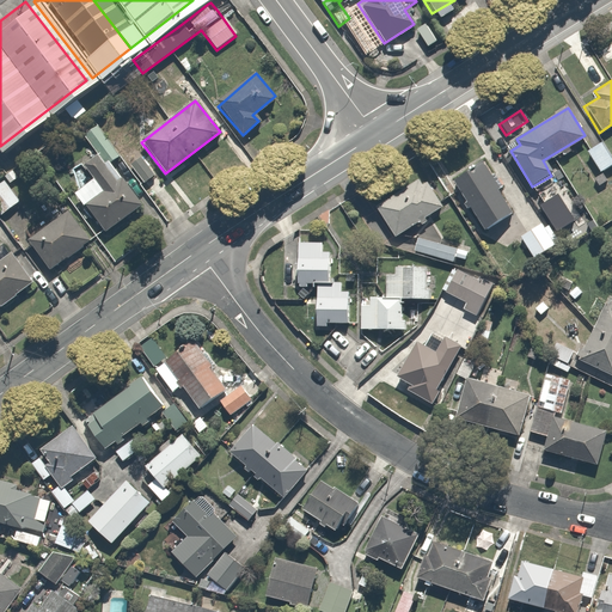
[(120,157),(96,127),(81,139),(95,153),(79,165),(91,179),(72,195),(105,237),(146,203),(111,163),(120,157)]
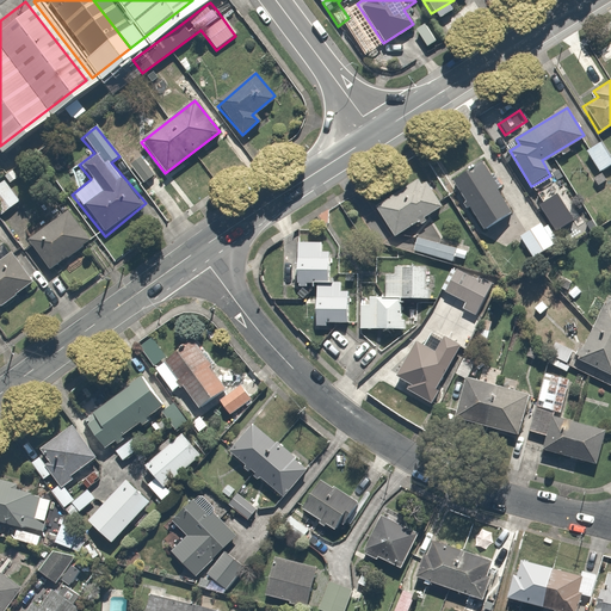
[(610,153),(604,141),(587,152),(599,172),(610,165),(610,153)]
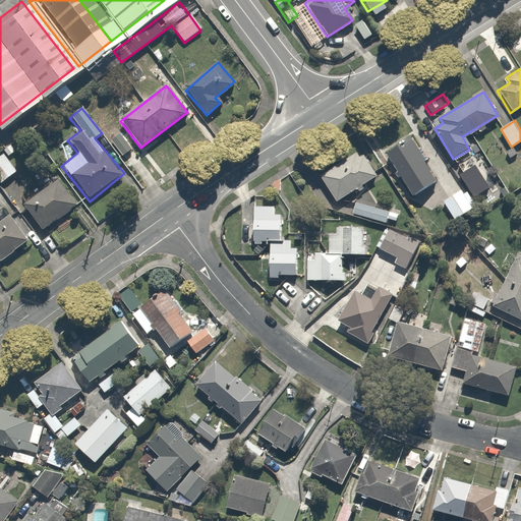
[(471,207),(422,132),(388,155),(415,197),(420,194),(429,209),(443,199),(455,218),(471,207)]
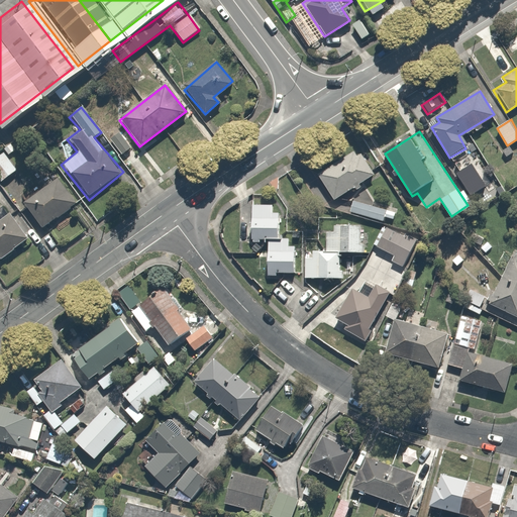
[(157,181),(121,134),(108,144),(143,191),(157,181)]
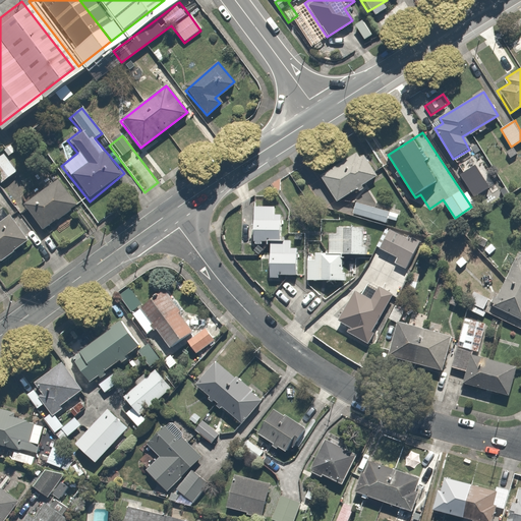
[(380,176),(362,150),(319,178),(336,204),(380,176)]
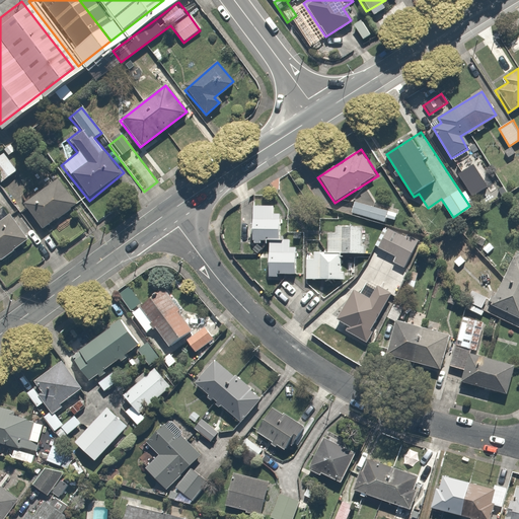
[(4,151),(0,154),(0,171),(7,180),(19,170),(4,151)]
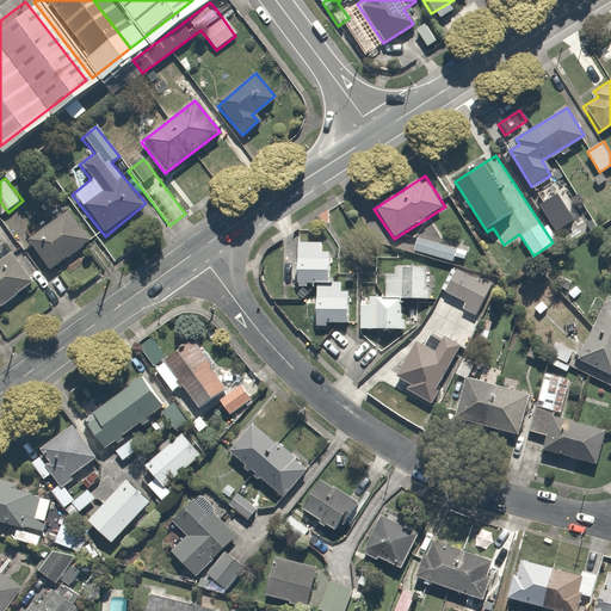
[(94,241),(71,210),(25,245),(50,276),(94,241)]
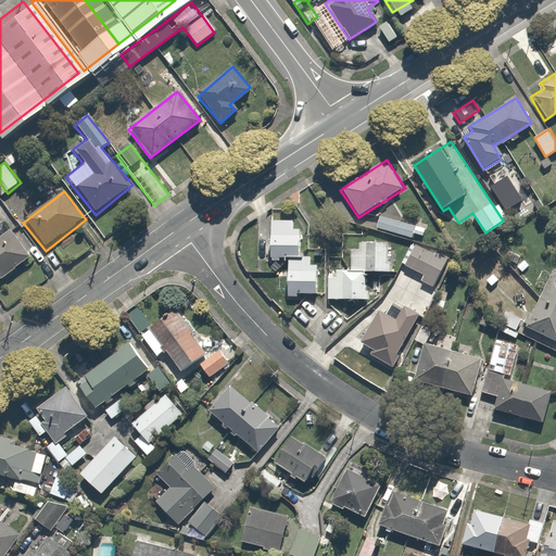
[(420,227),(381,216),(378,229),(417,240),(420,227)]
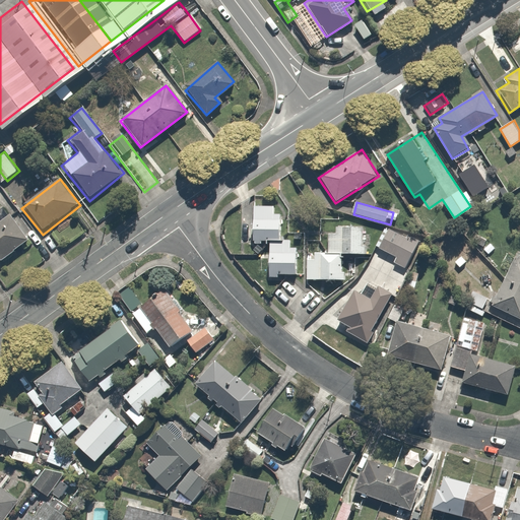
[(275,204),(254,203),(252,243),(268,244),(267,277),(276,278),(276,274),(296,274),(297,248),(288,248),(288,239),(280,238),(281,213),(274,213),(275,204)]
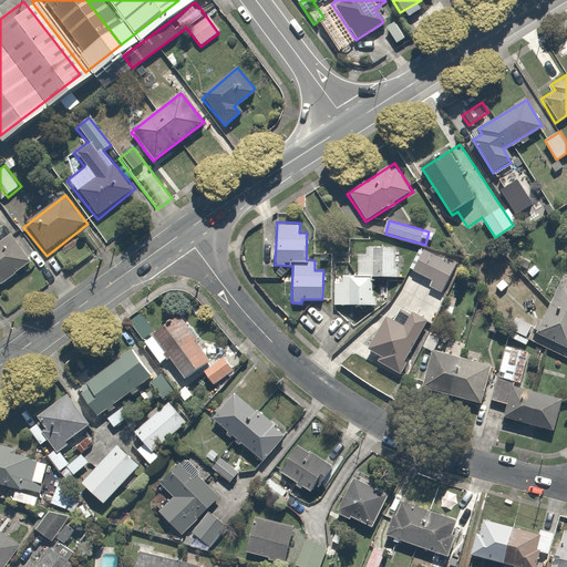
[(0,281),(29,260),(11,236),(0,244),(0,281)]
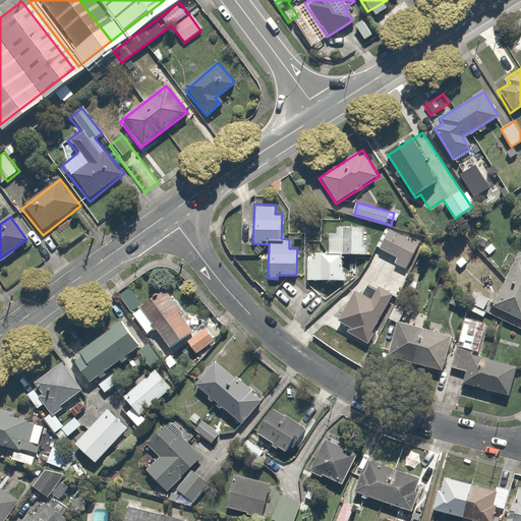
[(374,249),(396,259),(395,264),(408,270),(412,261),(421,242),(387,225),(374,249)]
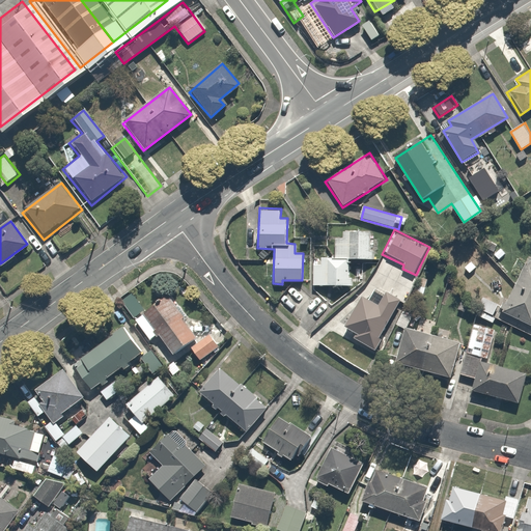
[(314,257),(313,261),(313,286),(347,286),(348,259),(373,260),(374,232),(346,231),(346,236),(333,236),(333,258),(314,257)]
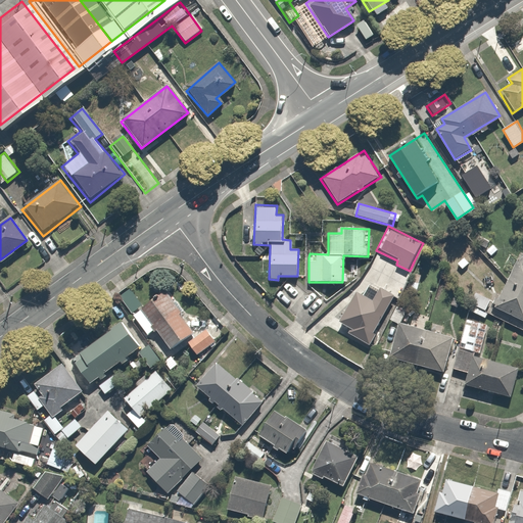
[(521,325),(522,320),(522,257),(521,256),(491,307),(521,325)]
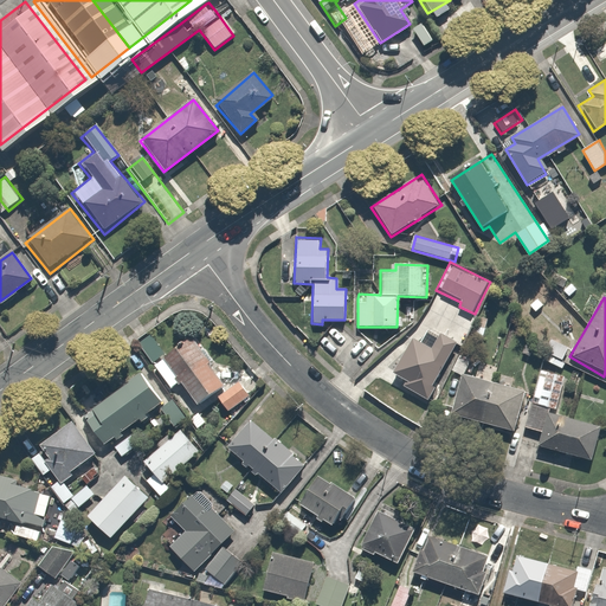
[(426,404),(457,343),(440,335),(433,349),(411,337),(391,375),(403,381),(399,391),(426,404)]
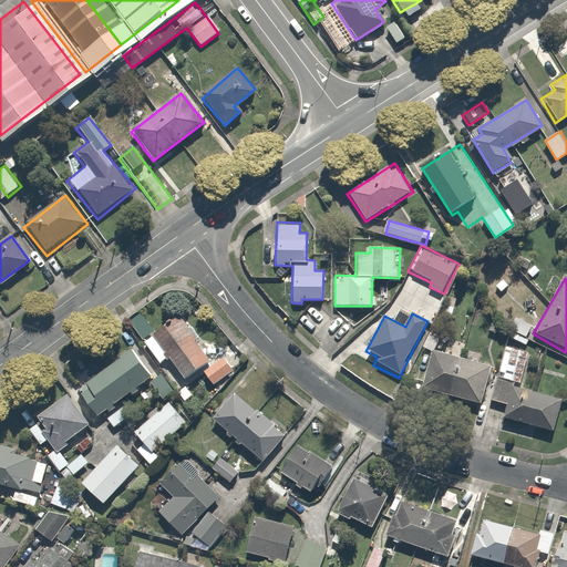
[(178,316),(143,341),(160,364),(168,358),(184,379),(210,360),(178,316)]
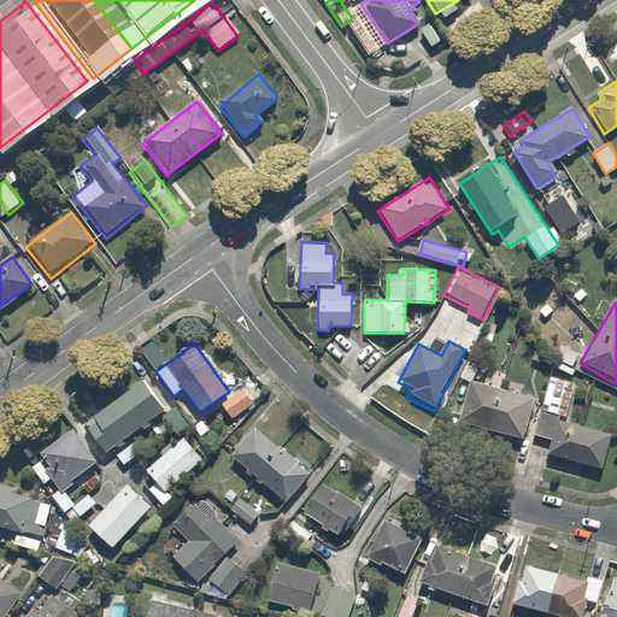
[(566,375),(580,356),(565,345),(552,364),(566,375)]
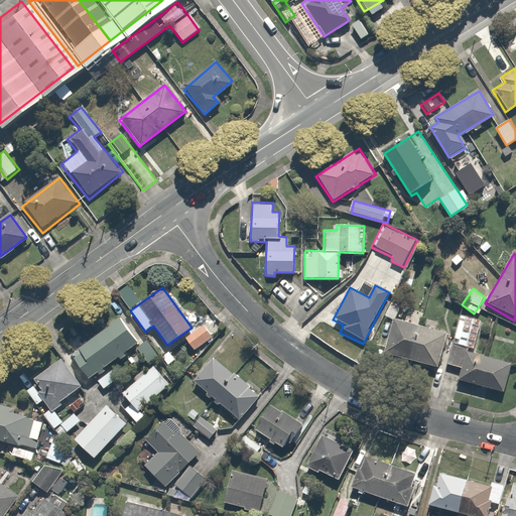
[(446,335),(398,321),(403,304),(389,300),(383,321),(392,324),(384,355),(437,369),(446,335)]
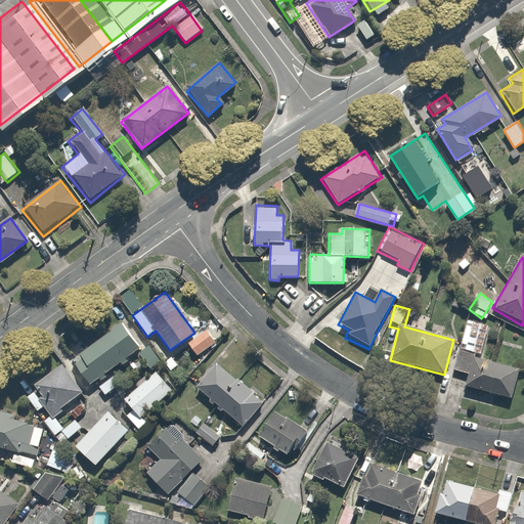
[(489,328),(468,321),(453,370),(468,375),(465,388),(510,400),(518,369),(485,360),(487,355),(482,353),(489,328)]
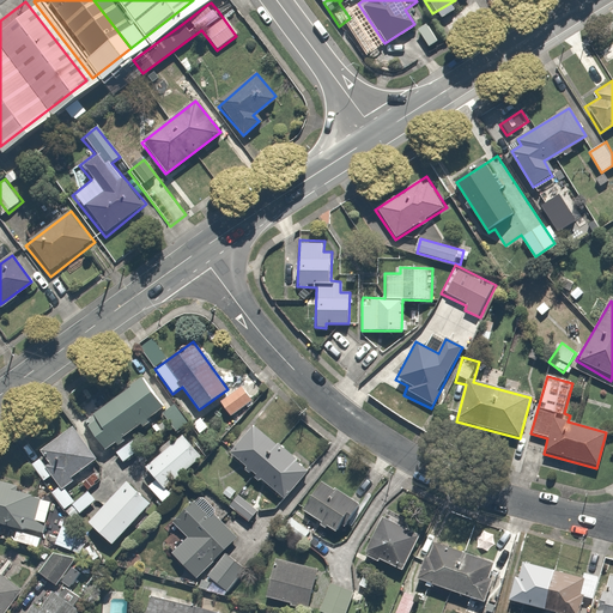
[(145,377),(84,422),(104,450),(165,405),(145,377)]
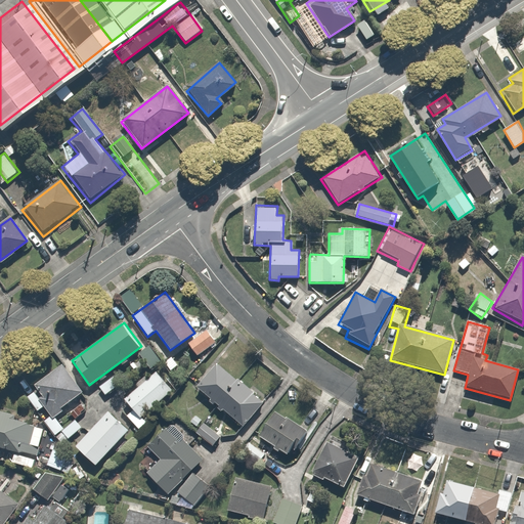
[(206,329),(187,342),(200,359),(218,345),(206,329)]
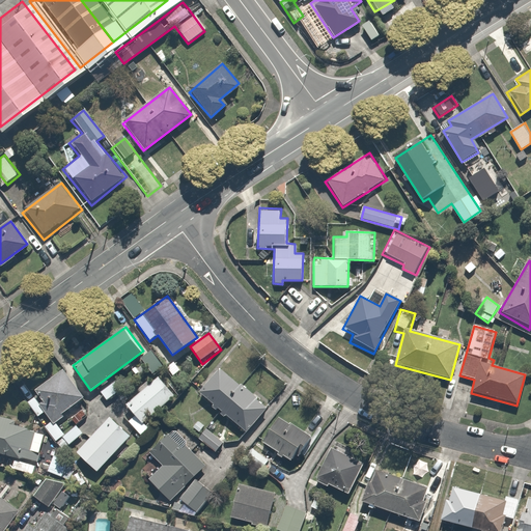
[(182,372),(174,361),(162,368),(169,380),(182,372)]
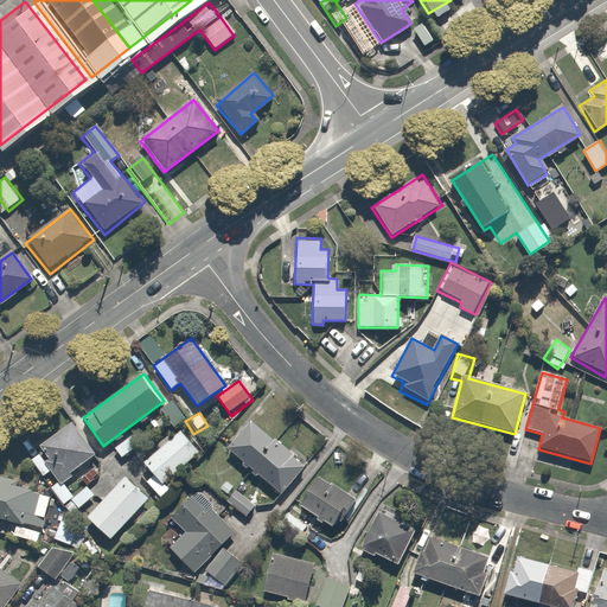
[(248,420),(224,448),(280,492),(302,462),(248,420)]
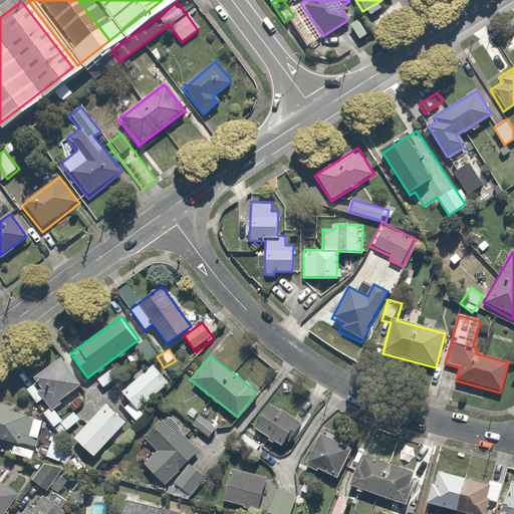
[(37,404),(41,401),(47,409),(52,405),(80,382),(59,356),(31,378),(24,369),(15,375),(37,404)]
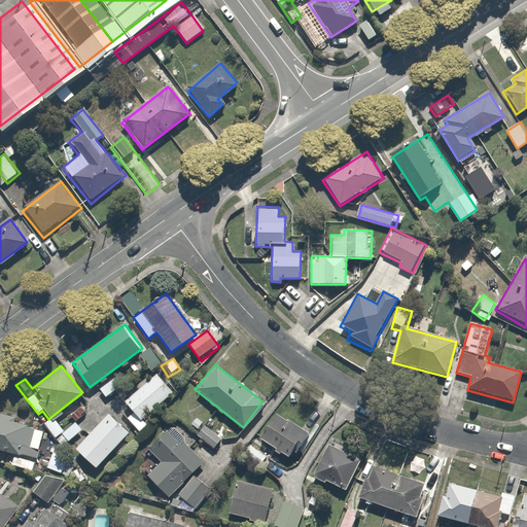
[(125,401),(134,413),(127,419),(139,433),(154,420),(149,414),(174,392),(156,373),(125,401)]
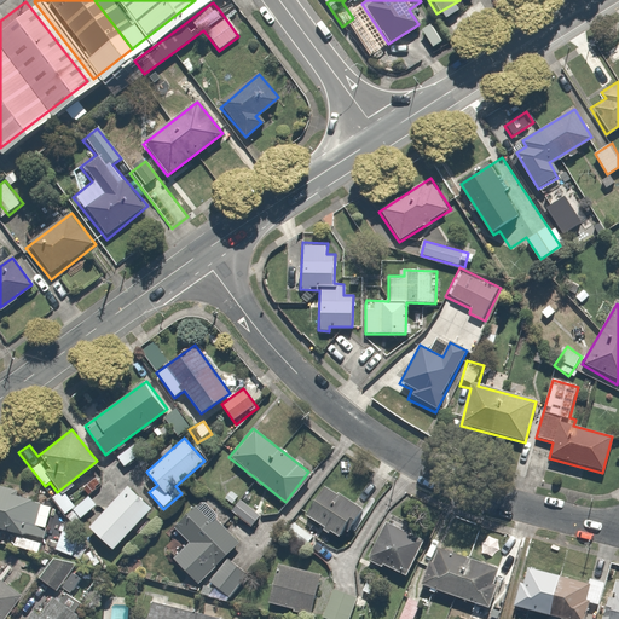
[(18,487),(0,482),(0,528),(45,541),(47,528),(38,526),(44,504),(15,498),(18,487)]
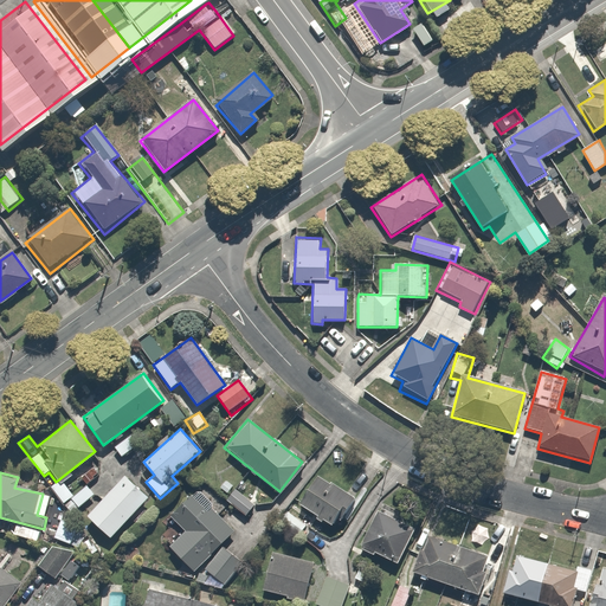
[(152,496),(126,474),(103,498),(90,513),(86,517),(111,540),(152,496)]
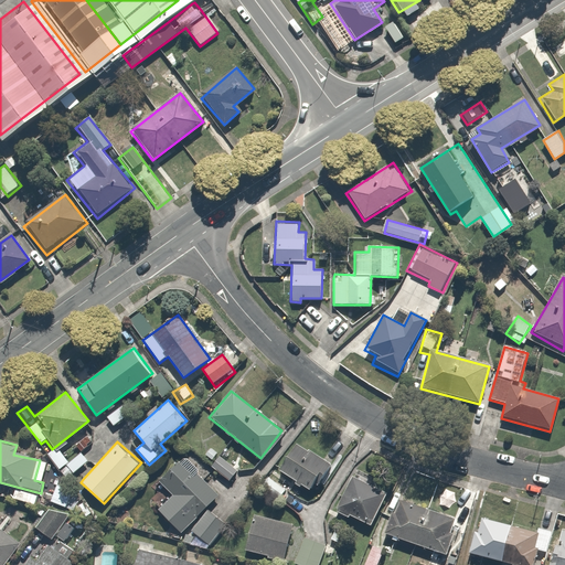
[(67,479),(75,470),(84,478),(96,465),(81,451),(71,462),(57,445),(52,449),(46,454),(67,479)]
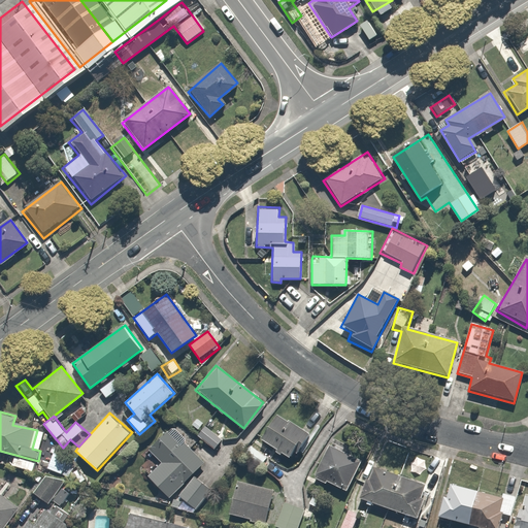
[(306,434),(273,416),(258,442),(291,461),(306,434)]
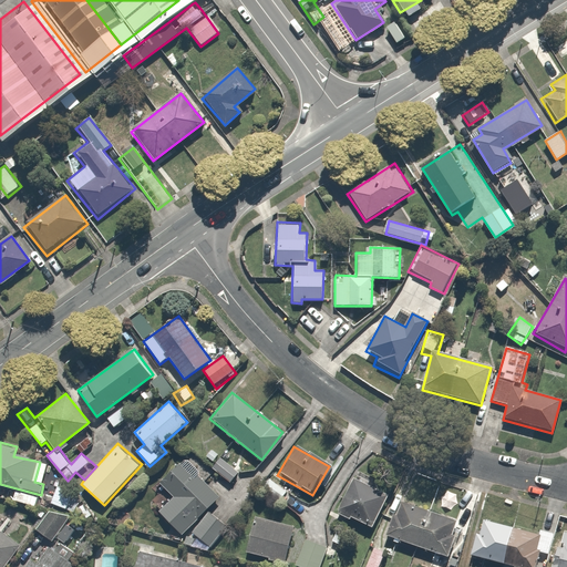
[(218,456),(209,466),(230,484),(239,474),(218,456)]
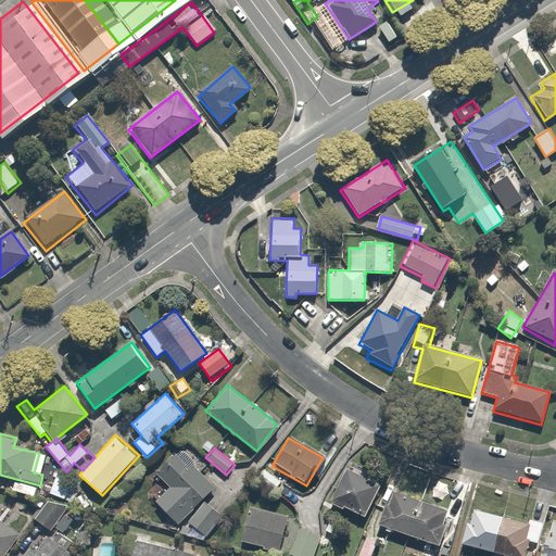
[(220,484),(184,449),(159,475),(169,484),(153,502),(193,541),(223,512),(207,497),(220,484)]
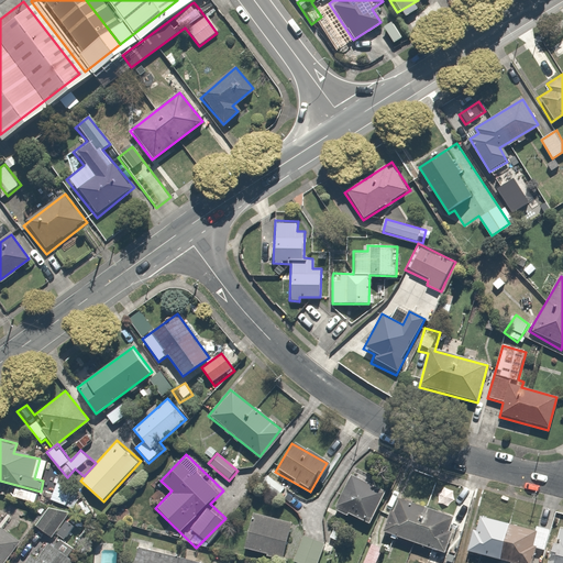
[(287,486),(267,474),(260,487),(279,499),(287,486)]
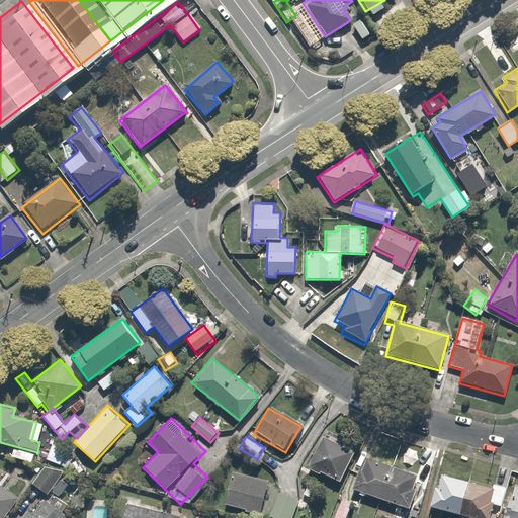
[(336,442),(323,437),(309,473),(336,485),(348,454),(334,448),(336,442)]
